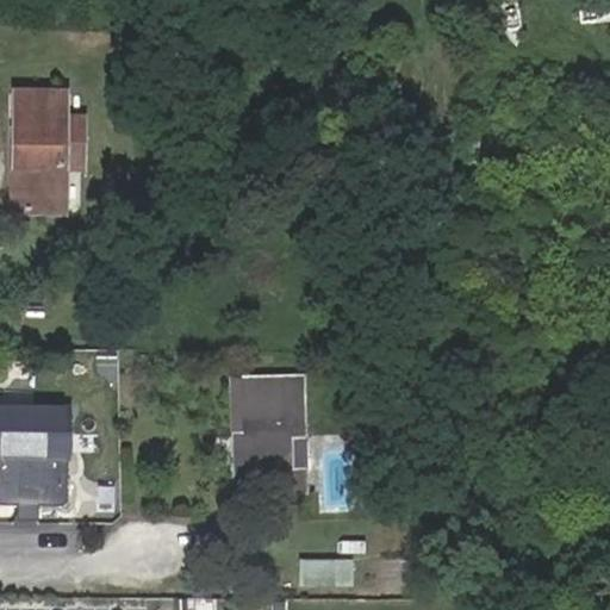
[(26,172),(20,172),(19,217),(69,217),(69,172),(87,172),(87,124),(69,123),(69,98),(20,98),(20,156),(26,156),(26,172)]
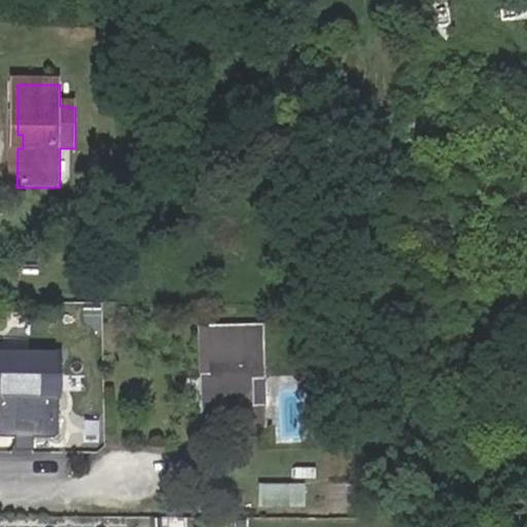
[(261,423),(260,406),(249,406),(249,375),(261,375),(262,324),(213,323),(212,371),(203,371),(202,421),(261,423)]
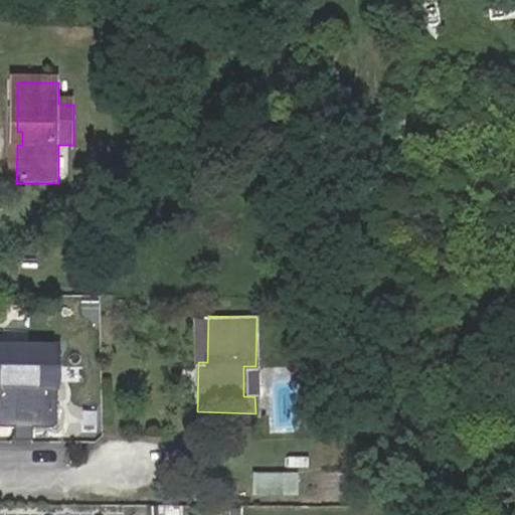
[(0,332),(0,346),(33,347),(33,333),(0,332)]
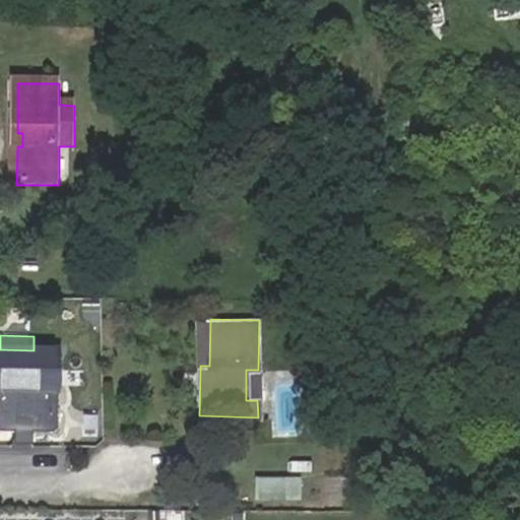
[(0,394),(60,394),(60,350),(34,350),(0,350),(0,394)]
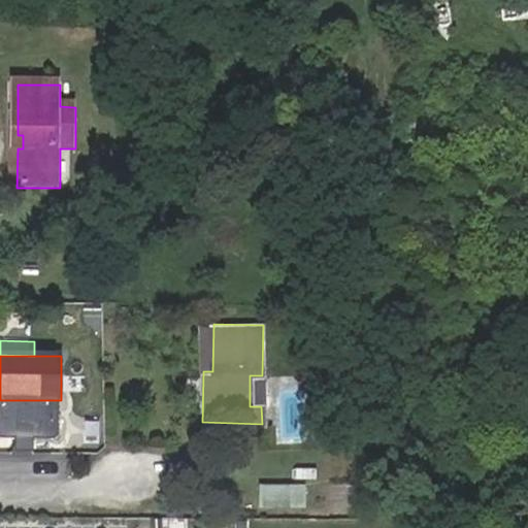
[(250,406),(261,406),(262,375),(250,375),(250,406)]
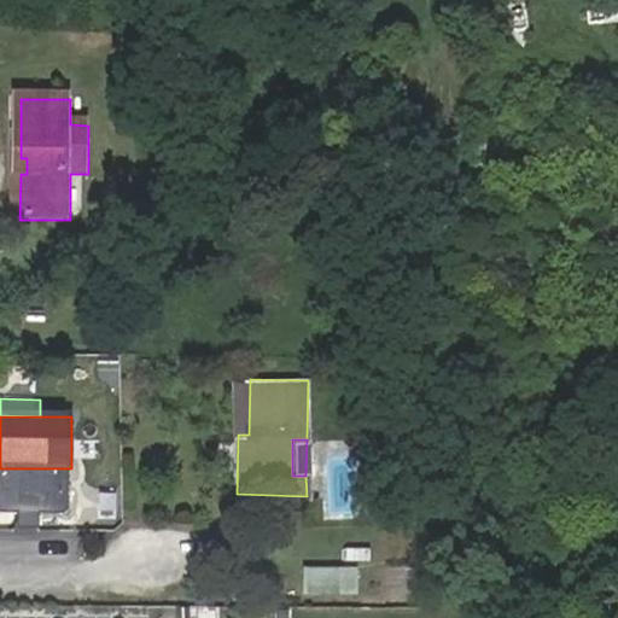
[(353,570),(304,569),(304,587),(353,588),(353,570)]
